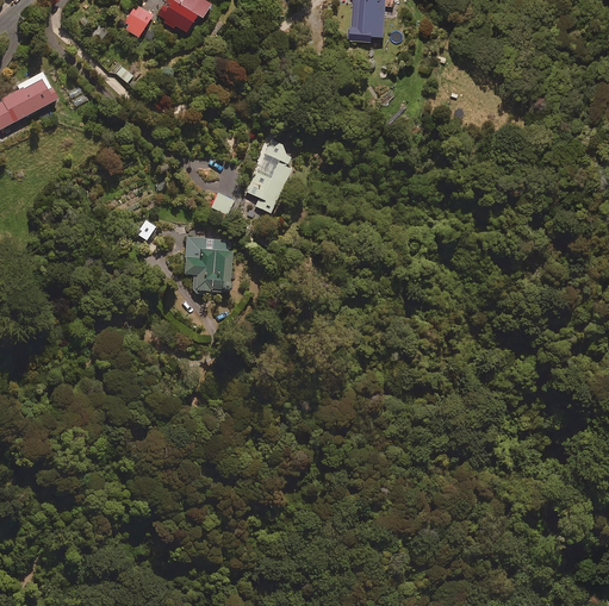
[(166,0),(155,14),(186,35),(198,17),(202,19),(211,6),(203,0),(166,0)]
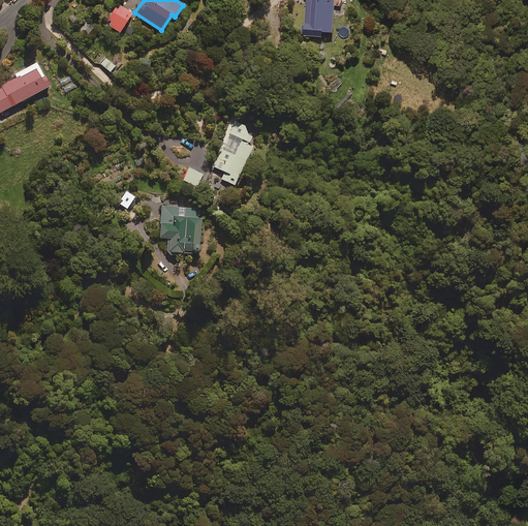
[(307,0),(306,27),(337,28),(338,0),(307,0)]
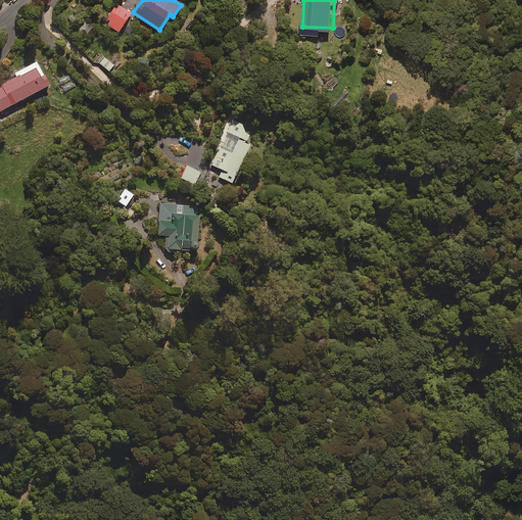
[(115,2),(105,18),(109,20),(107,26),(119,32),(131,11),(115,2)]
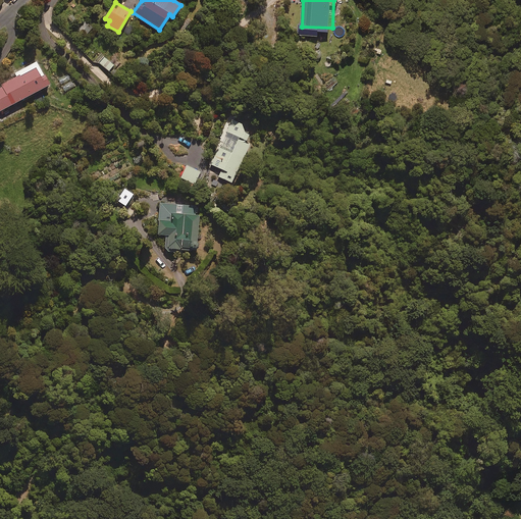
[(113,64),(103,54),(98,60),(108,69),(113,64)]
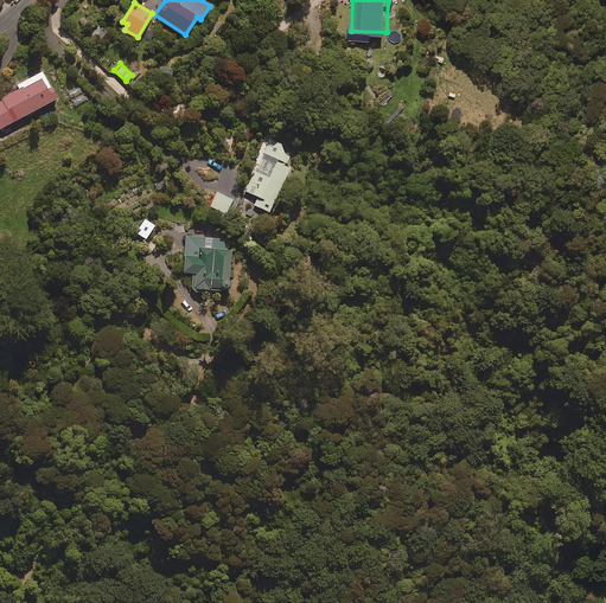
[(0,128),(57,98),(42,70),(17,83),(18,87),(0,95),(0,128)]
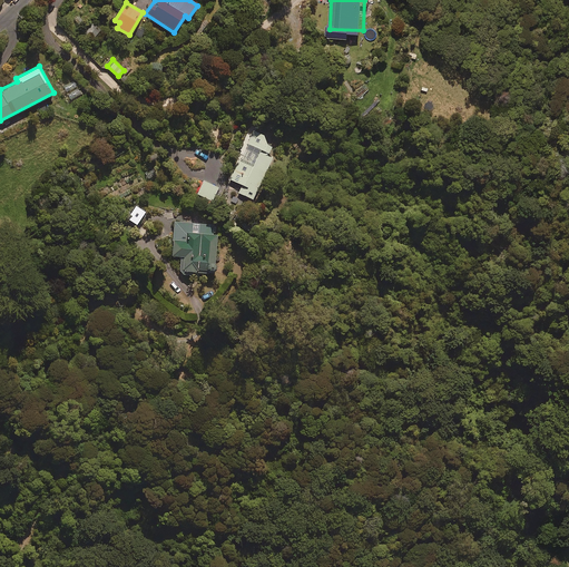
[(273,142),(253,130),(229,178),(242,185),(238,193),(253,199),(273,159),(266,156),(273,142)]
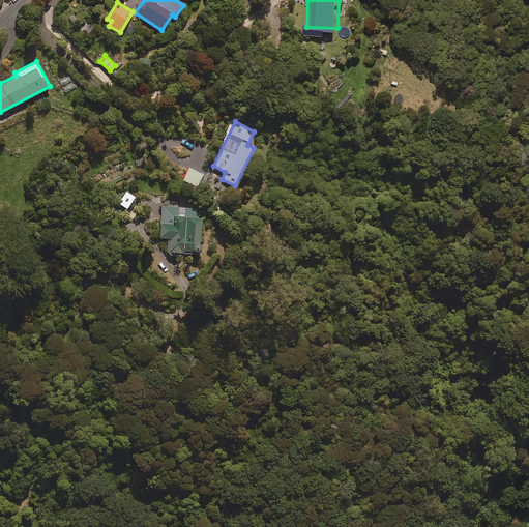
[(203,173),(189,167),(183,179),(197,186),(203,173)]
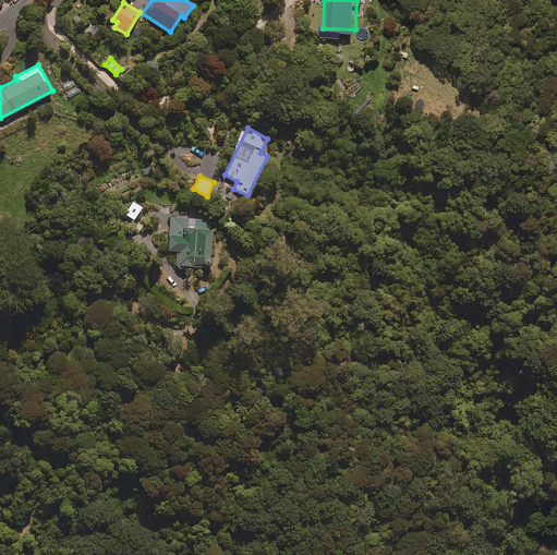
[(142,207),(132,201),(122,215),(133,221),(142,207)]
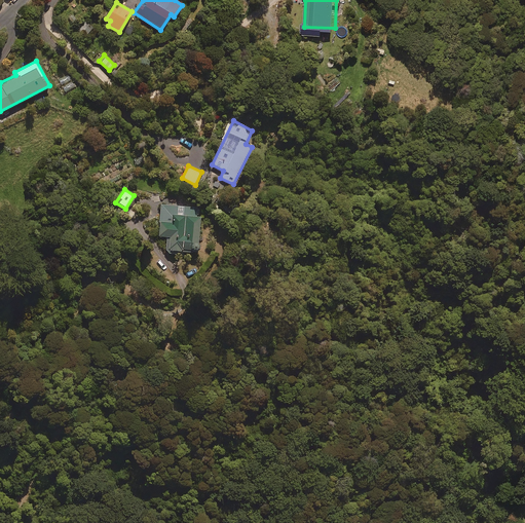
[(196,204),(160,203),(159,236),(167,237),(166,252),(198,253),(199,217),(195,217),(196,204)]
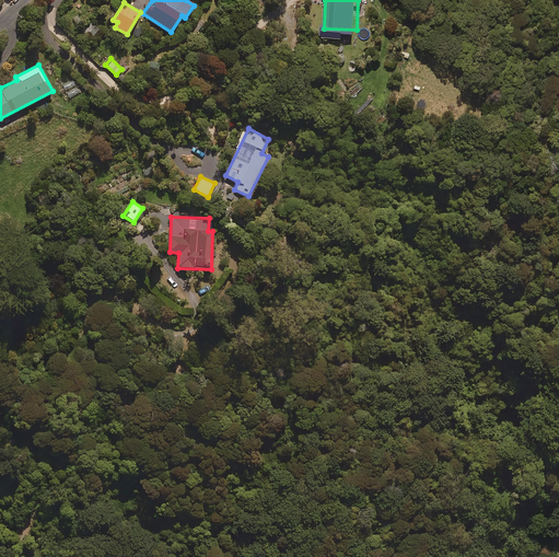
All buildings are outlined.
